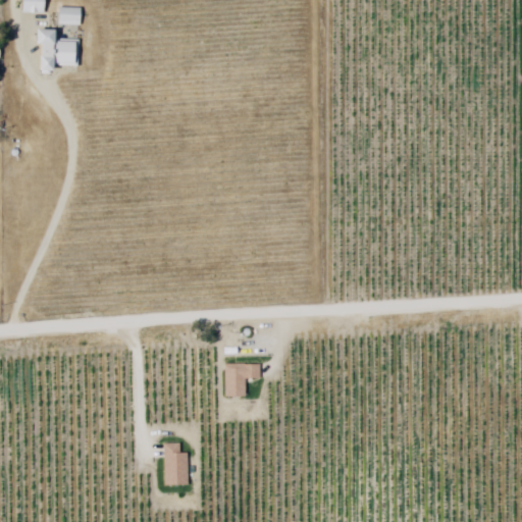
[(22,0),(44,0),(44,15),(22,14),(22,0)]
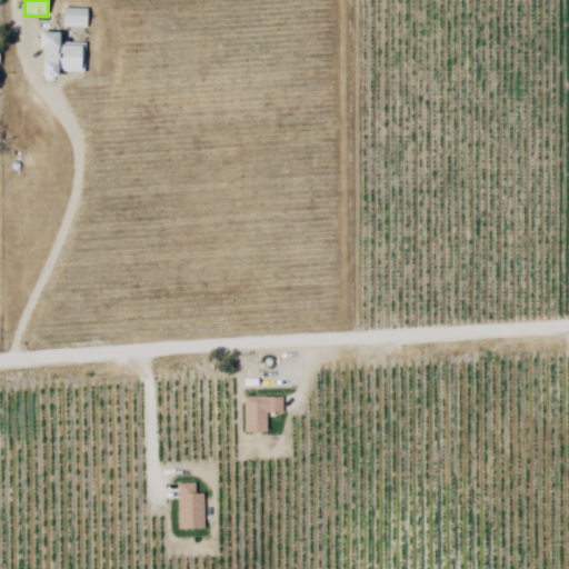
[(65,10),(89,11),(88,30),(63,29),(65,10)]
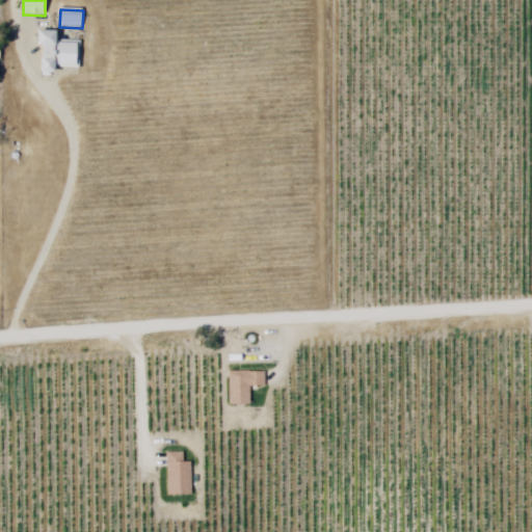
[(36,31),(59,33),(58,41),(82,42),(81,71),(55,69),(54,76),(40,75),(41,47),(35,47),(36,31)]
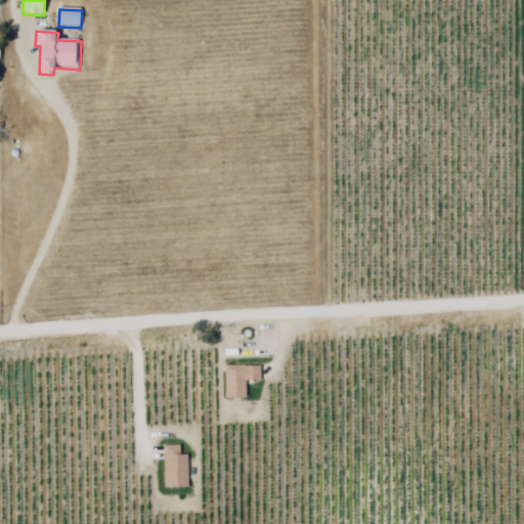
[(226,365),(262,364),(262,380),(247,381),(248,397),(227,398),(226,365)]
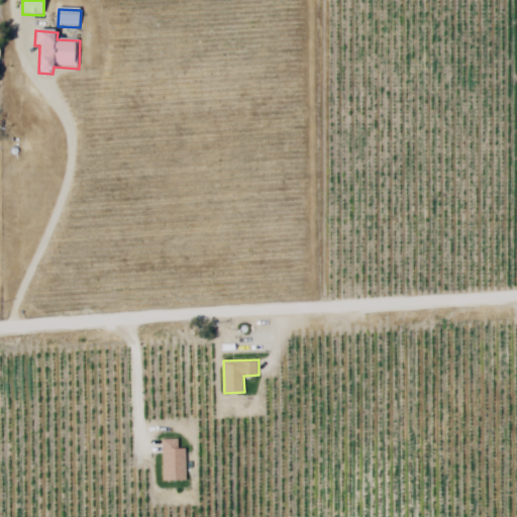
[(162,439),(179,439),(180,447),(186,447),(187,481),(163,482),(162,439)]
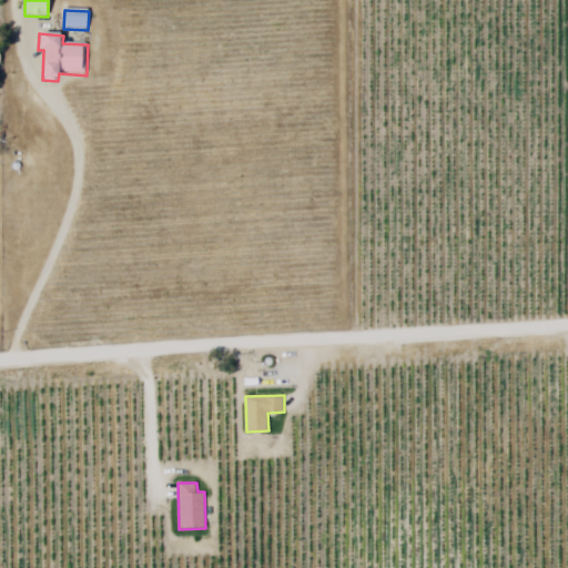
All buildings are outlined.
